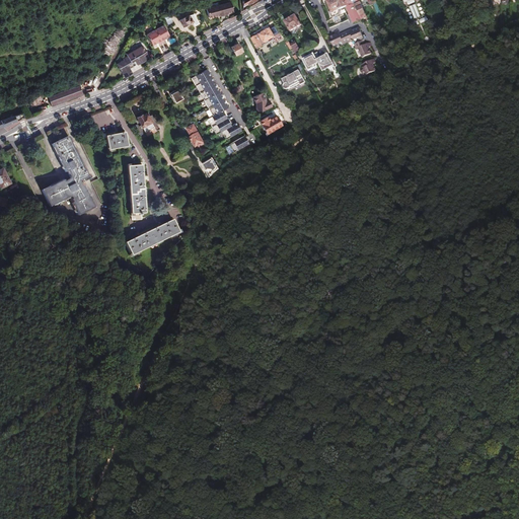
[(347,6),(344,0),(329,0),(328,1),(334,12),(331,12),(334,17),(340,15),(341,14),(341,13),(342,12),(342,11),(341,8),(346,6),(347,6)]
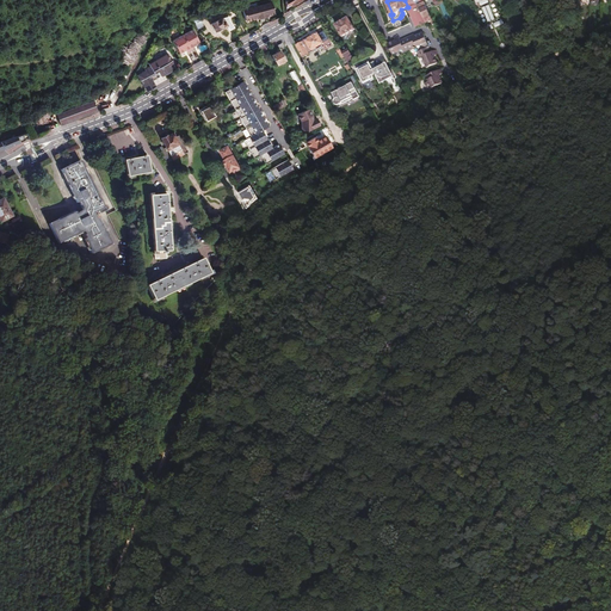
[(423,0),(405,0),(408,7),(407,7),(415,26),(432,19),(423,0)]
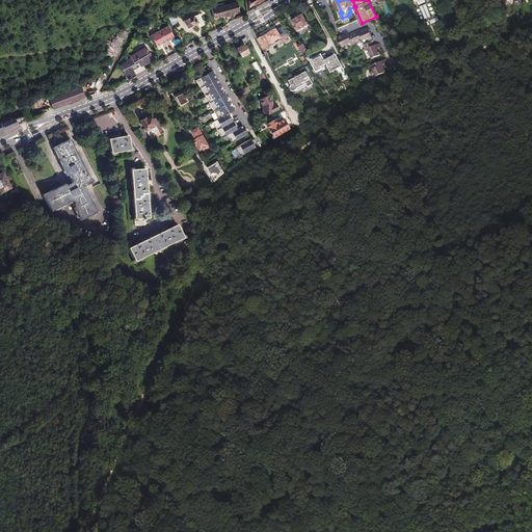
[(228,14),(232,12),(238,10),(237,6),(238,6),(237,5),(236,2),(225,4),(228,14)]
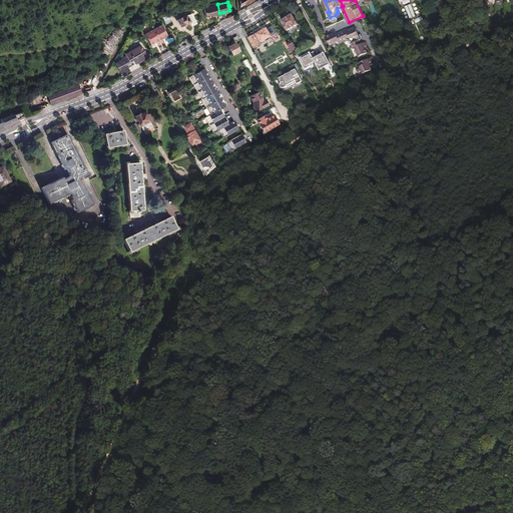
[(215,14),(219,13),(217,4),(203,8),(205,16),(215,14)]
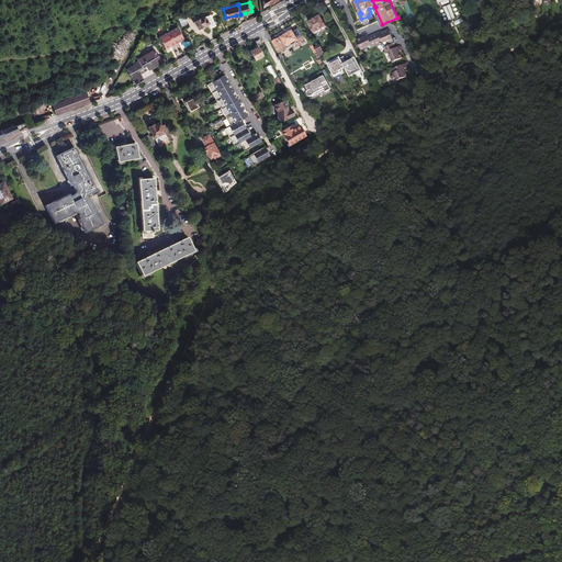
[(374,14),(355,23),(358,31),(378,21),(374,14)]
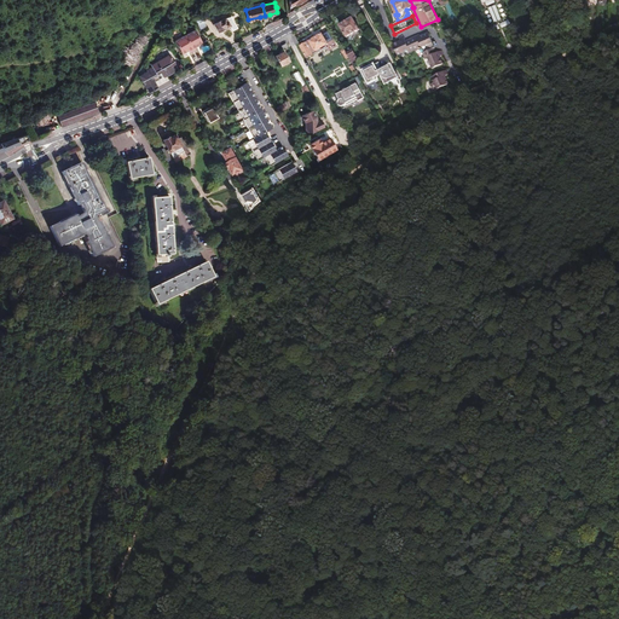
[(201,18),(195,19),(201,30),(207,27),(201,18)]
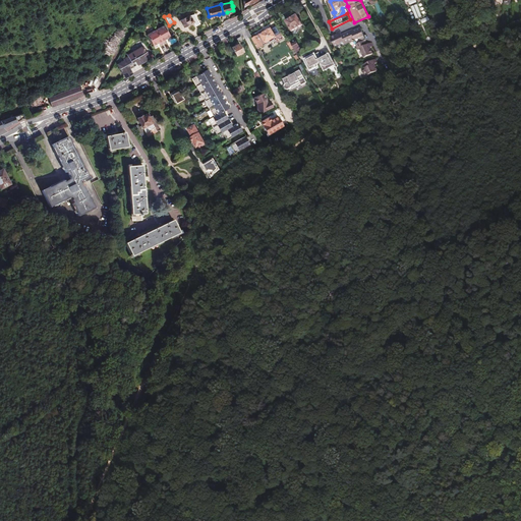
[(297,15),(286,21),(292,32),(302,24),(297,15)]
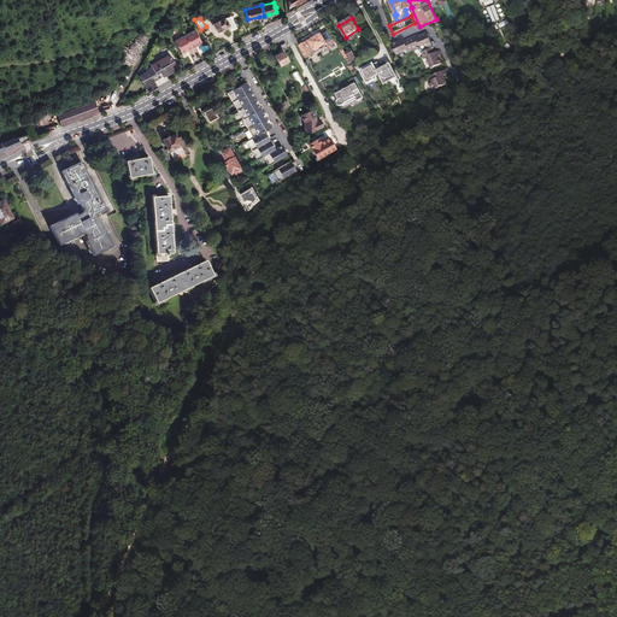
[(217,30),(222,28),(224,27),(229,24),(227,21),(225,22),(224,21),(223,21),(222,19),(219,21),(213,24),(217,30)]
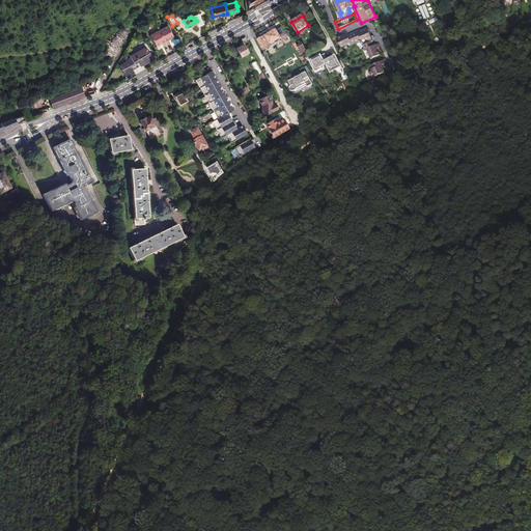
[(167,24),(158,29),(165,43),(169,40),(167,37),(173,35),(167,24)]
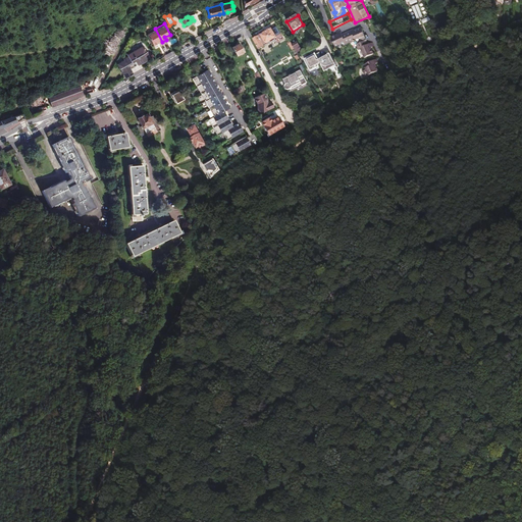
[(365,57),(374,53),(371,46),(374,45),(372,42),(368,44),(366,40),(367,39),(362,27),(362,28),(356,31),(355,31),(356,32),(353,33),(352,31),(343,35),(341,30),(336,32),(338,35),(332,38),(335,45),(345,41),(346,43),(355,39),(357,40),(358,43),(357,44),(359,48),(360,48),(365,57)]
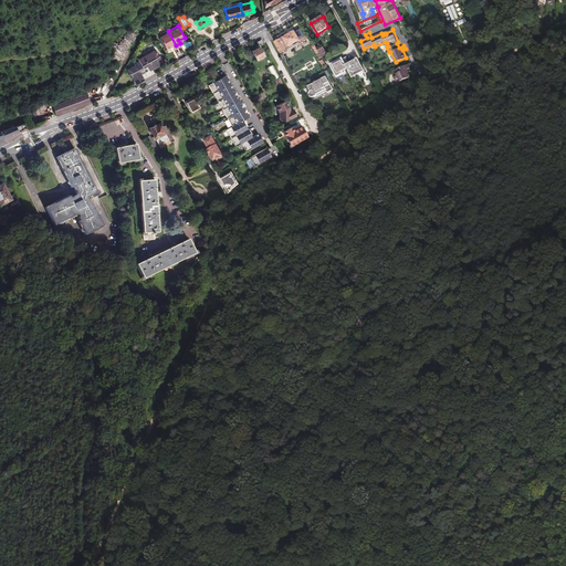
[(176,45),(168,31),(159,35),(166,48),(171,44),(173,48),(176,45)]
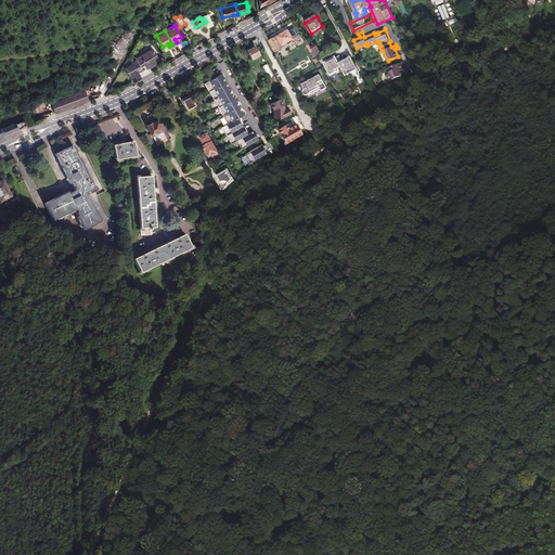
[(288,30),(270,42),(275,52),(287,46),(288,47),(293,43),(292,41),(294,39),(288,30)]
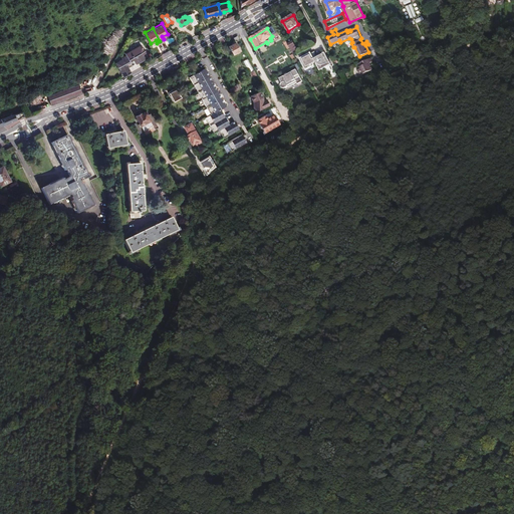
[(235,42),(227,46),(231,54),(239,49),(235,42)]
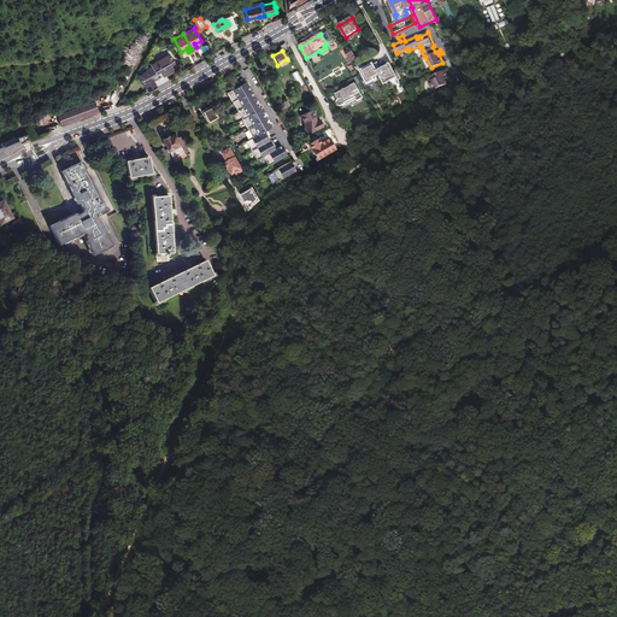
[(345,56),(348,63),(354,60),(350,51),(344,53),(345,56)]
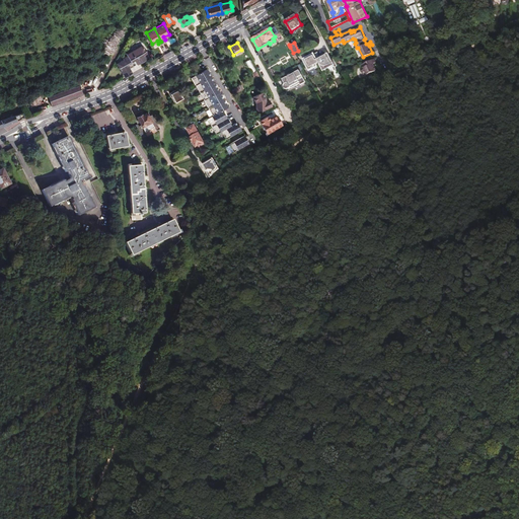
[(125,76),(131,73),(129,68),(130,67),(130,68),(136,65),(134,62),(135,61),(136,62),(142,59),(142,61),(148,58),(145,52),(146,51),(143,46),(123,57),(124,60),(118,64),(120,67),(119,67),(125,76)]
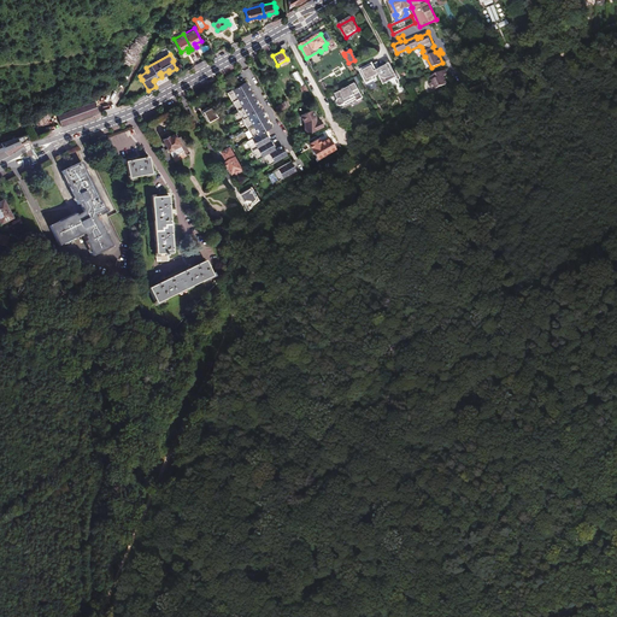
[(378,76),(376,74),(372,66),(371,64),(357,71),(364,83),(371,80),(371,81),(375,78),(378,76)]
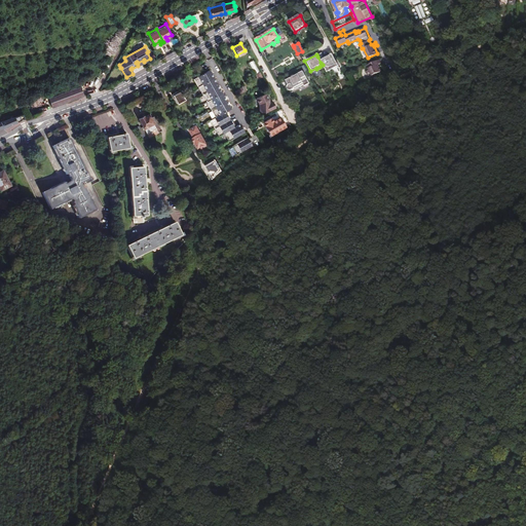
[(323,62),(321,63),(323,65),(326,72),(337,67),(332,54),(322,60),(323,62)]
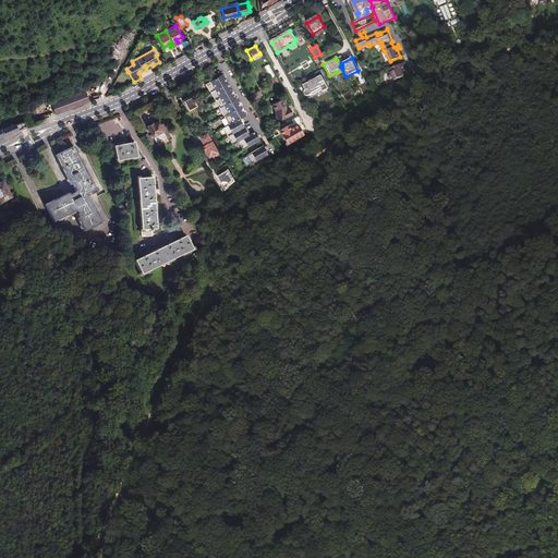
[(264,65),(271,79),(276,76),(268,63),(264,65)]
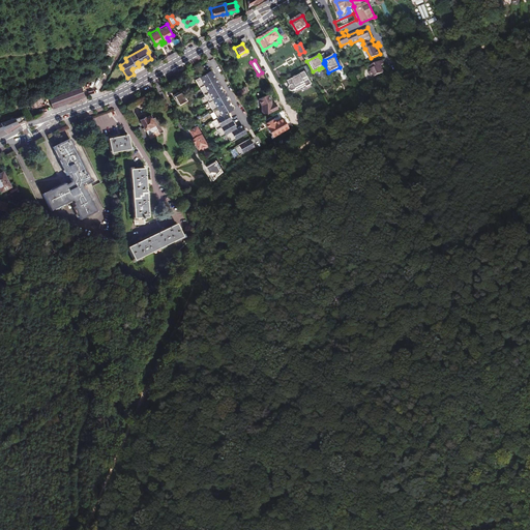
[(380,60),(372,64),(374,68),(366,72),(370,79),(383,72),(381,69),(380,67),(380,65),(382,64),(380,60)]
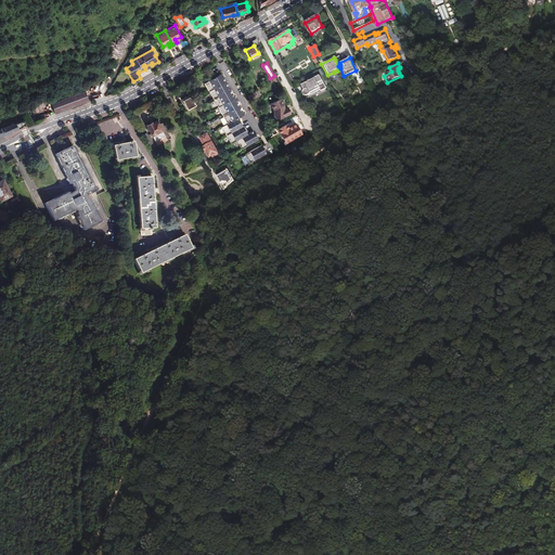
[(240,147),(257,138),(253,130),(246,133),(237,117),(243,114),(220,74),(204,84),(227,124),(220,127),(230,143),(235,140),(240,147)]
